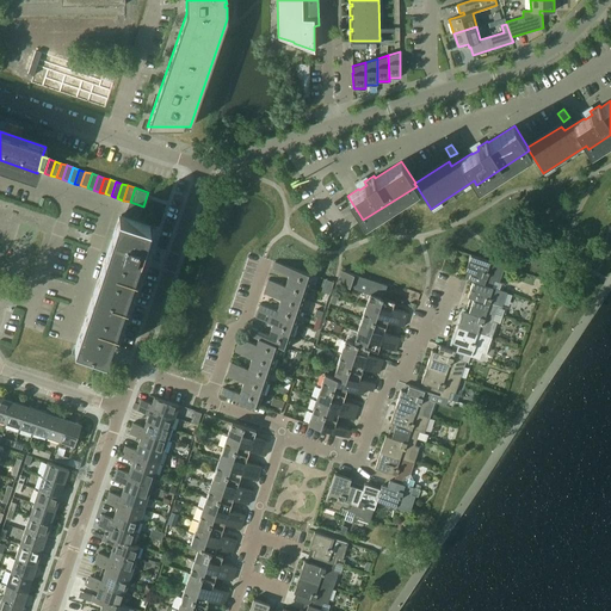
[(130,202),(128,209),(141,214),(143,207),(130,202)]
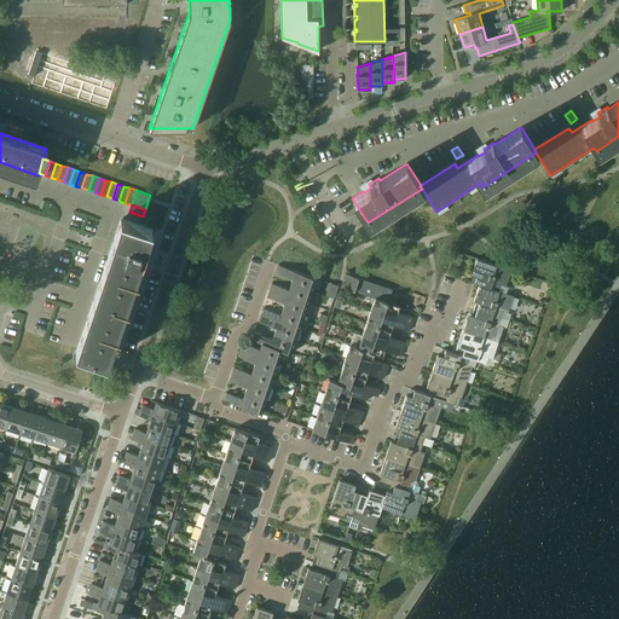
[(129,212),(127,219),(140,223),(143,217),(129,212)]
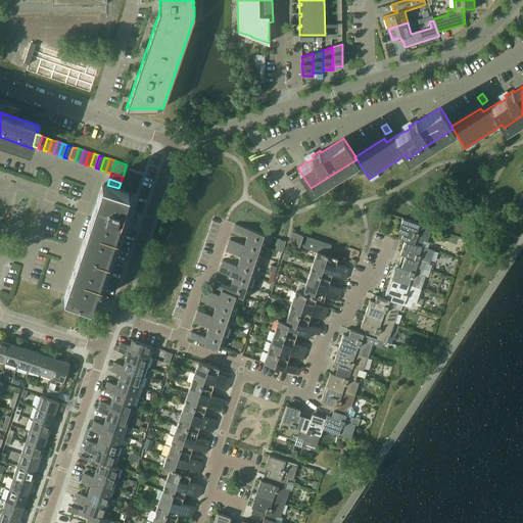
[(119,188),(107,185),(104,184),(66,295),(89,303),(114,226),(123,228),(129,209),(122,206),(127,191),(119,188)]
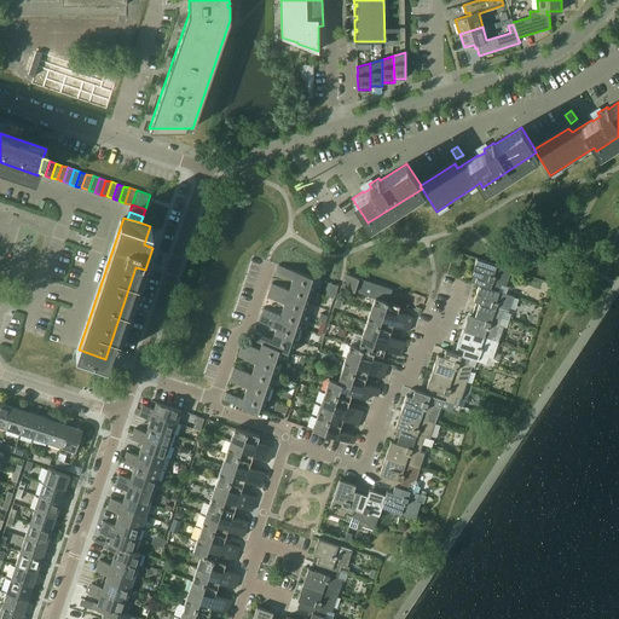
[(474,283),(479,284),(498,291),(499,290),(501,284),(505,285),(512,270),(476,258),(472,275),(476,276),(474,283)]
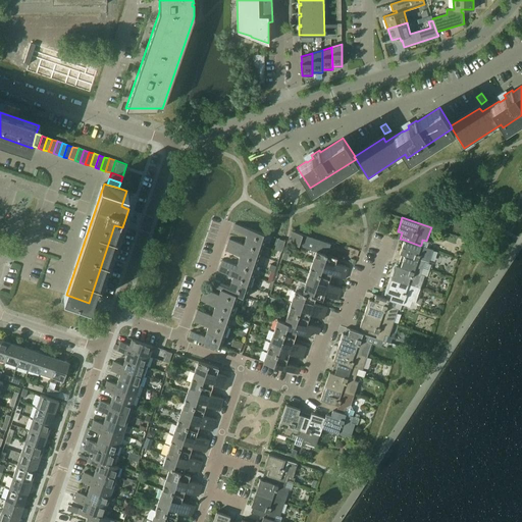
[(246,235),(245,239),(263,245),(267,235),(235,223),(232,229),(246,235)]
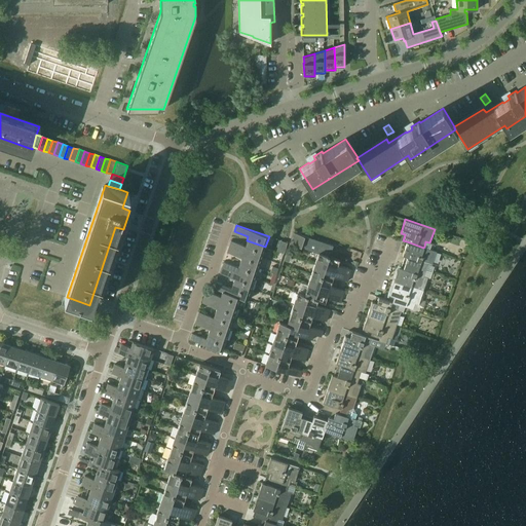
[(290,243),(318,253),(330,256),(333,246),(294,232),(290,243)]
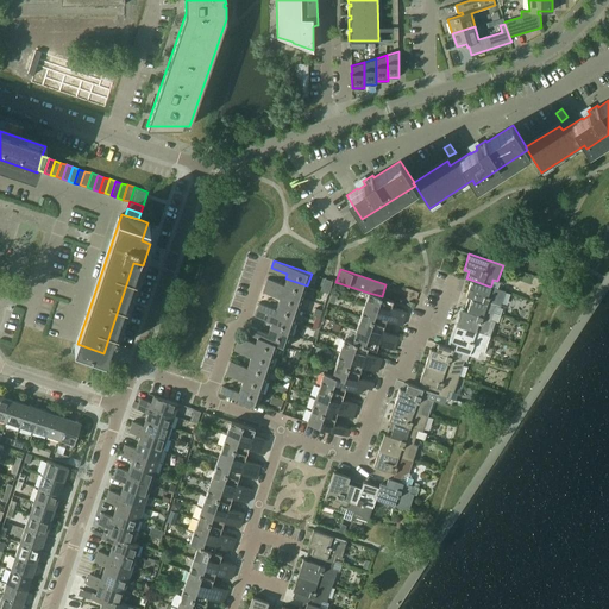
[(268,278),(265,286),(303,299),(307,286),(286,278),(283,284),(268,278)]
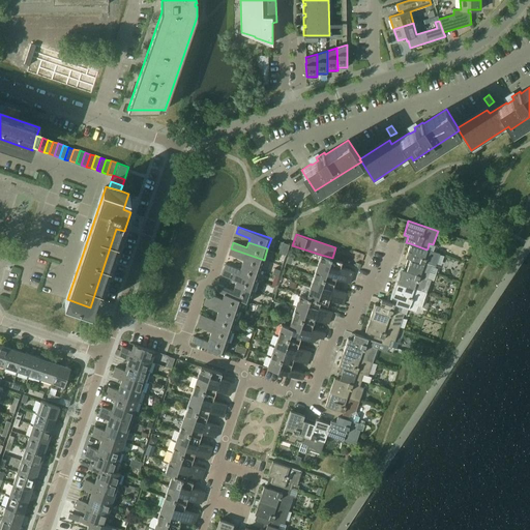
[(410,259),(409,265),(430,271),(431,266),(435,267),(440,254),(428,248),(427,249),(410,243),(406,257),(410,259)]
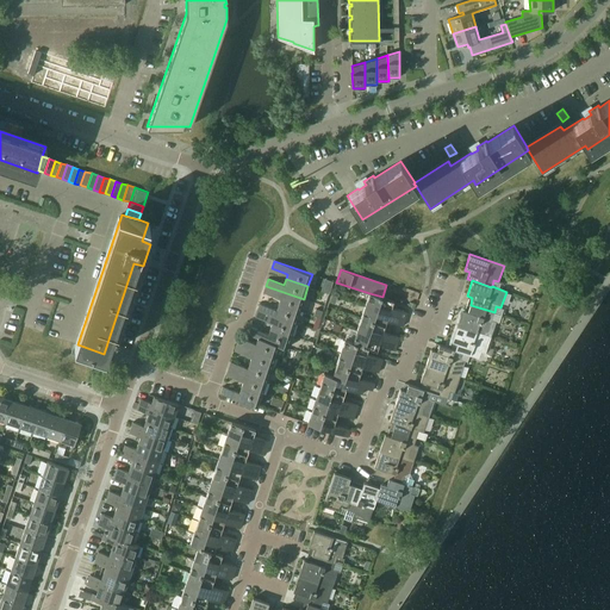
[(279,298),(278,304),(299,311),(304,299),(266,286),(263,293),(279,298)]
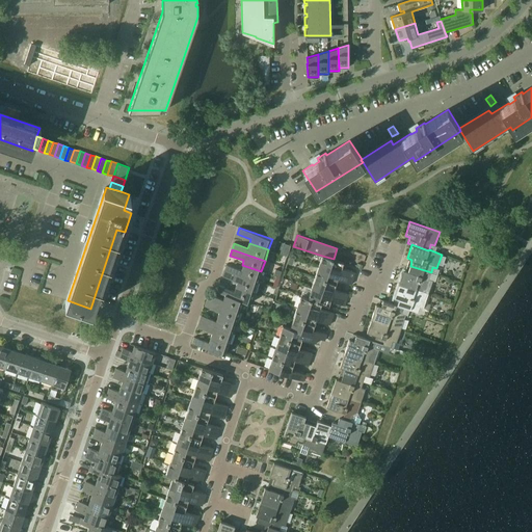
[(322,256),(319,266),(353,278),(355,272),(342,268),(343,263),(334,259),(322,256)]
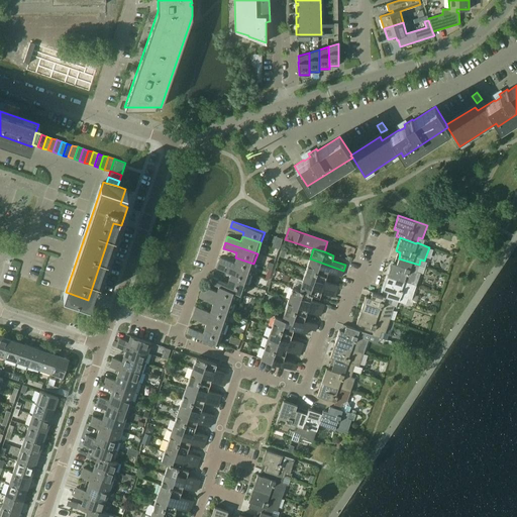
[(220,257),(218,263),(250,274),(253,264),(235,257),(233,262),(220,257)]
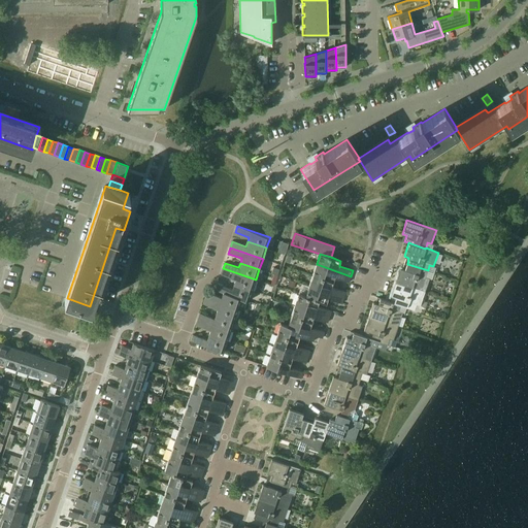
[(317,264),(312,275),(333,283),(335,277),(349,282),(351,276),(317,264)]
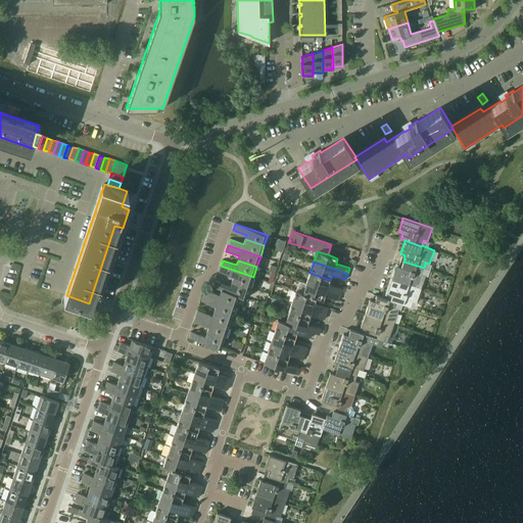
[(396,266),(391,279),(421,289),(425,275),(422,274),(424,268),(403,262),(401,267),(396,266)]
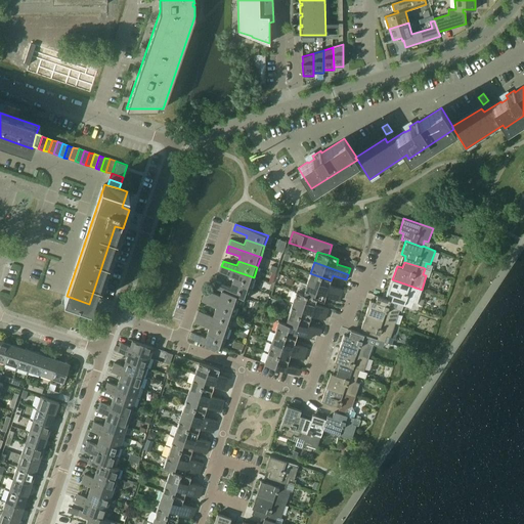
[(232,276),(231,281),(250,288),(254,277),(221,266),(219,272),(232,276)]
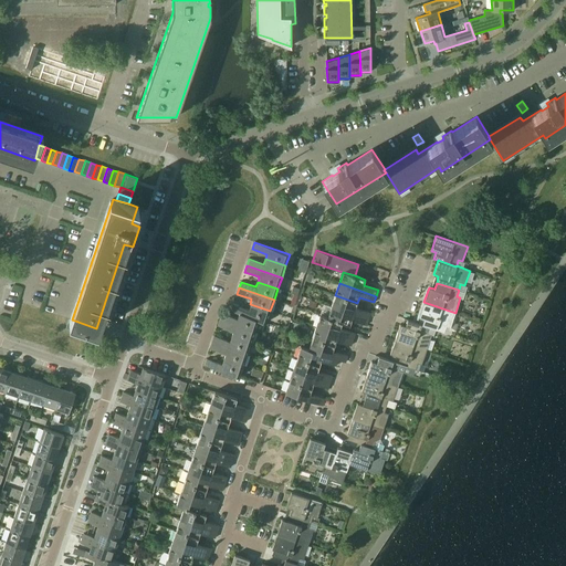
[(335,295),(332,306),(368,318),(370,313),(356,307),(357,303),(335,295)]
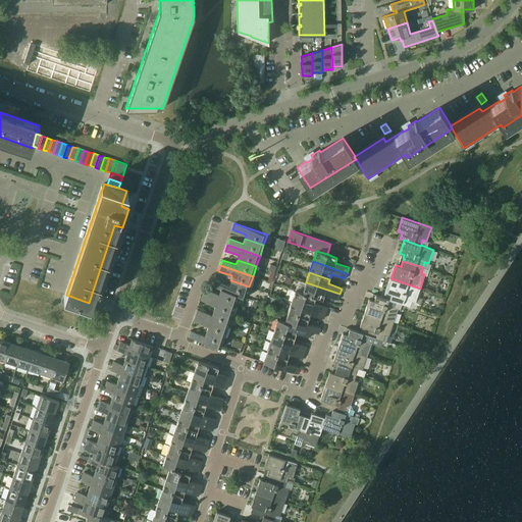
[(392,294),(389,299),(389,300),(396,302),(409,307),(411,301),(415,302),(420,289),(390,278),(386,292),(392,294)]
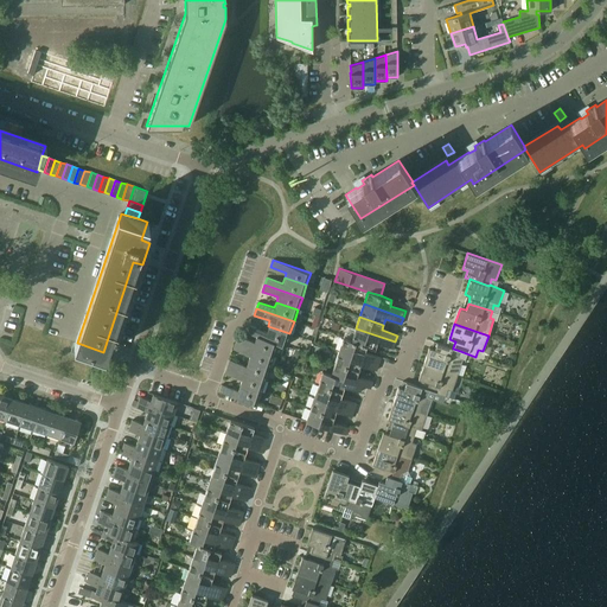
[(248,333),(255,337),(278,344),(286,346),(289,333),(268,326),(266,332),(250,326),(248,333)]
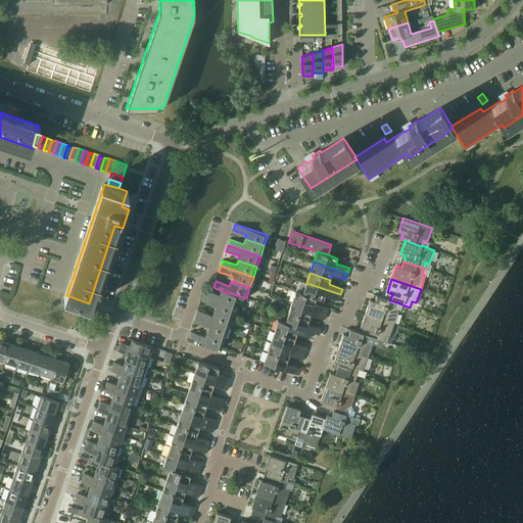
[(306,283),(302,293),(317,298),(323,300),(325,295),(338,300),(340,294),(306,283)]
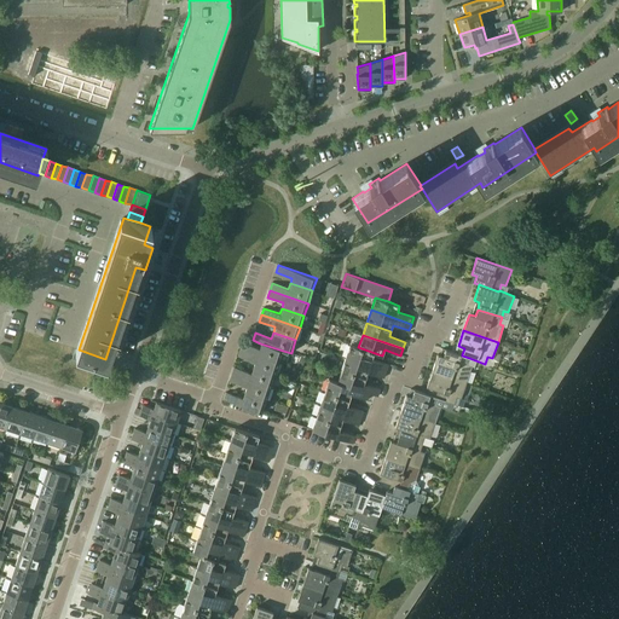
[(243,342),(241,350),(278,363),(283,351),(260,343),(259,348),(243,342)]
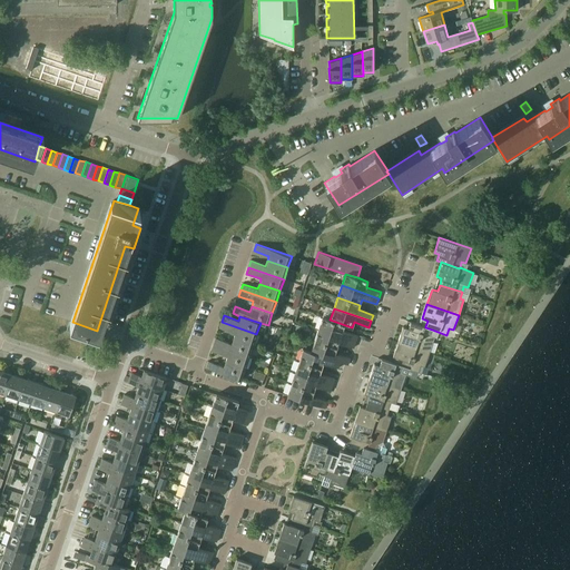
[(323,317),(318,328),(355,342),(357,335),(343,330),(345,325),(330,320),(323,317)]
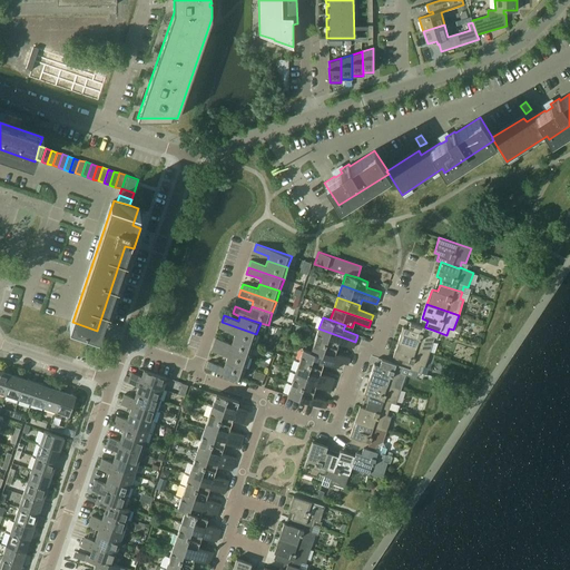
[(234,333),(233,338),(253,345),(256,334),(222,322),(219,328),(234,333)]
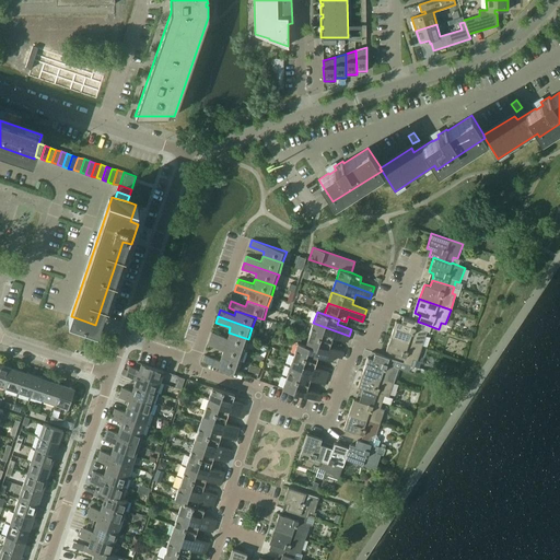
[(396,321),(391,335),(422,346),(427,331),(422,330),(424,324),(418,322),(418,321),(404,316),(401,323),(396,321)]
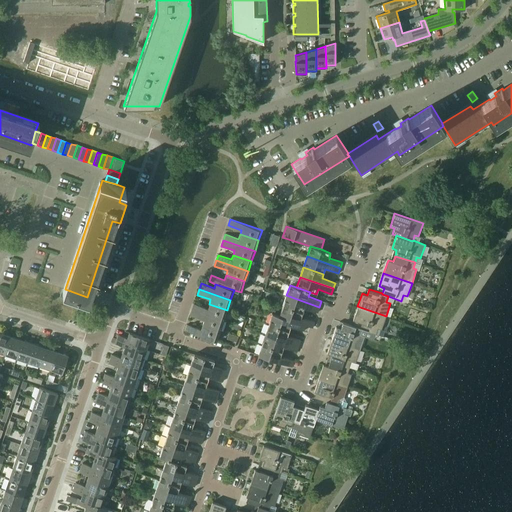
[(286,295),(283,305),(303,312),(304,308),(318,312),(319,307),(286,295)]
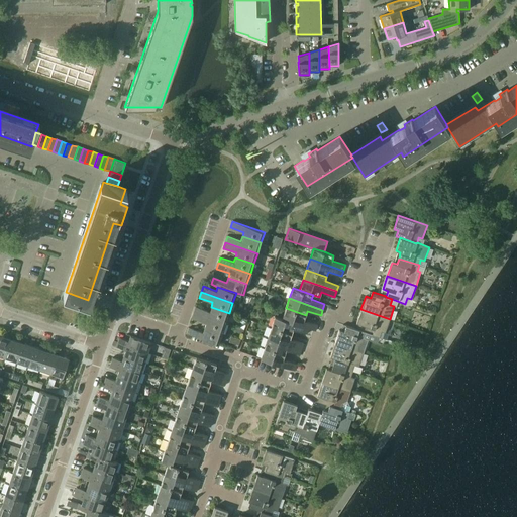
[(196,307),(194,312),(225,323),(229,313),(211,307),(209,311),(196,307)]
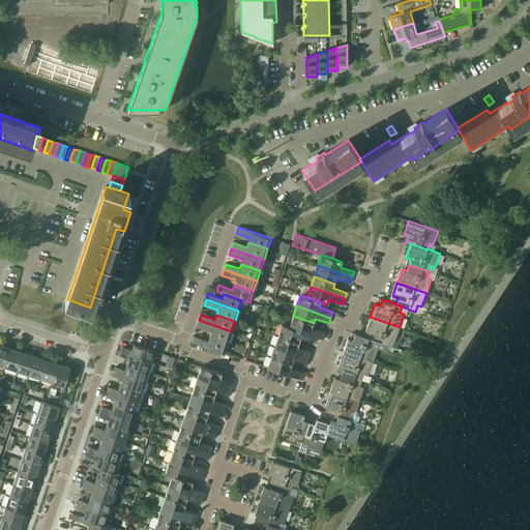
[(293,316),(289,327),(317,336),(323,339),(325,332),(312,328),(314,323),(293,316)]
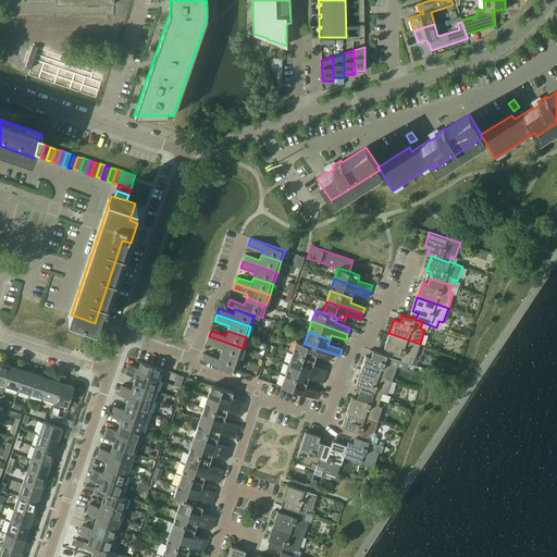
[(390,349),(387,356),(394,358),(394,359),(409,363),(410,357),(415,358),(420,344),(388,333),(384,348),(390,349)]
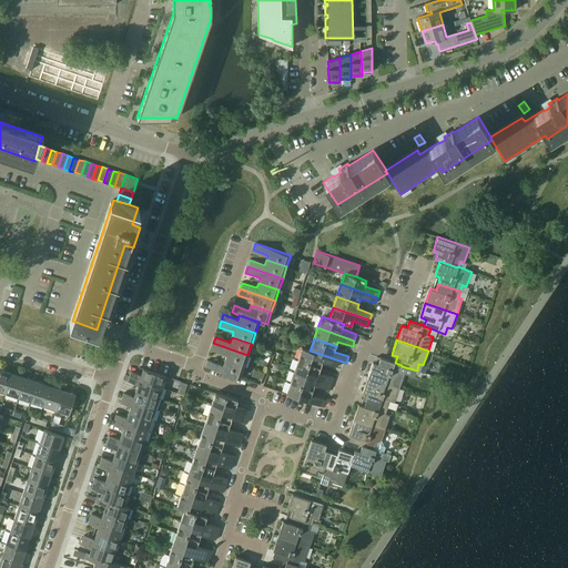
[(225,355),(224,359),(244,366),(247,355),(213,343),(211,350),(225,355)]
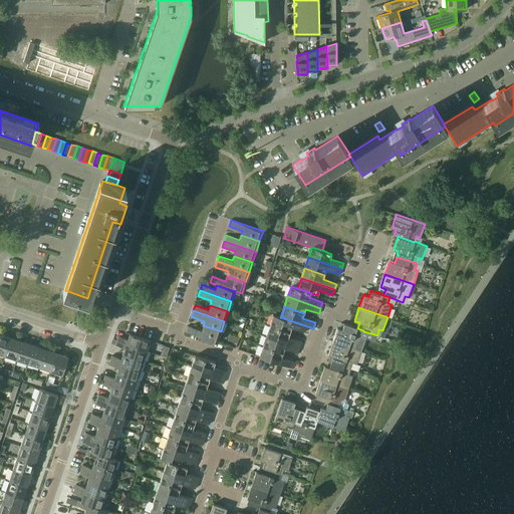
[(273,314),(270,325),(290,332),(291,327),(305,332),(307,326),(280,317),(273,314)]
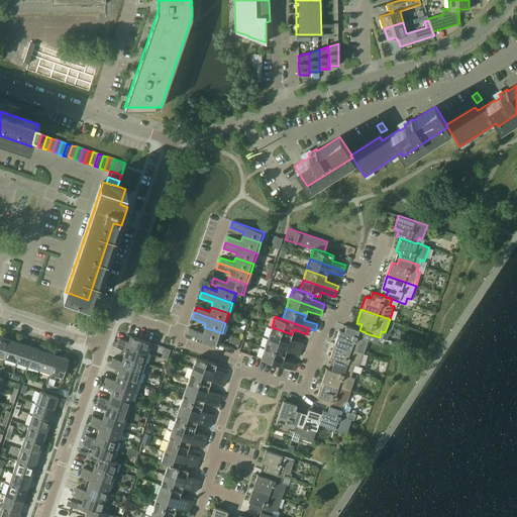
[(339,330),(334,343),(364,352),(368,339),(364,338),(366,333),(366,332),(359,330),(346,325),(344,331),(339,330)]
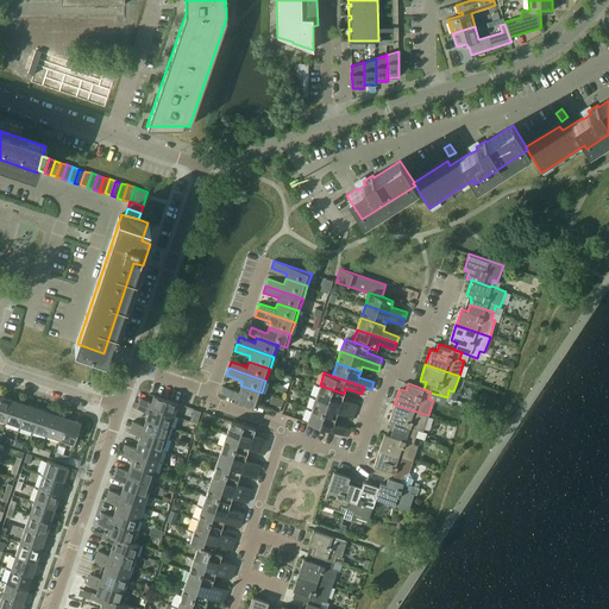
[(262,393),(240,385),(238,391),(223,385),(220,393),(257,406),(262,393)]
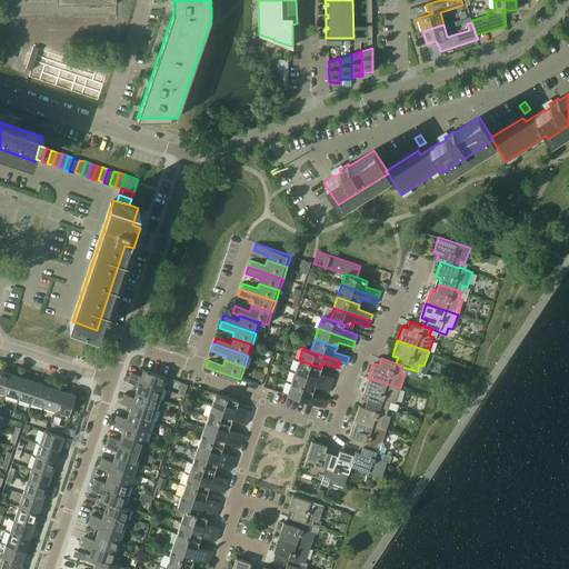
[(299,360),(295,371),(332,383),(335,378),(319,372),(321,368),(299,360)]
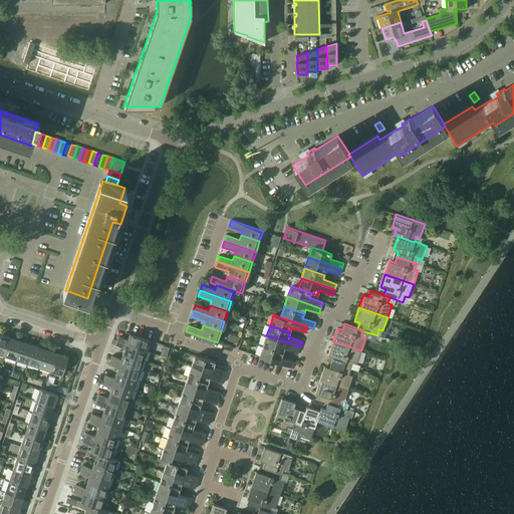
[(0,353),(5,355),(11,337),(0,333),(0,353)]
